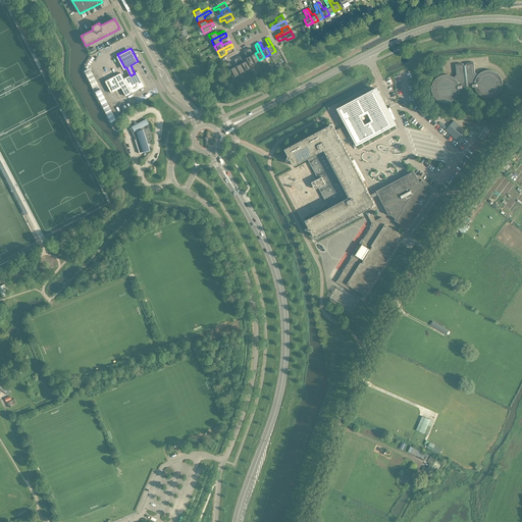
[(253,54),(249,48),(247,49),(254,62),(259,60),(255,53),(253,54)]
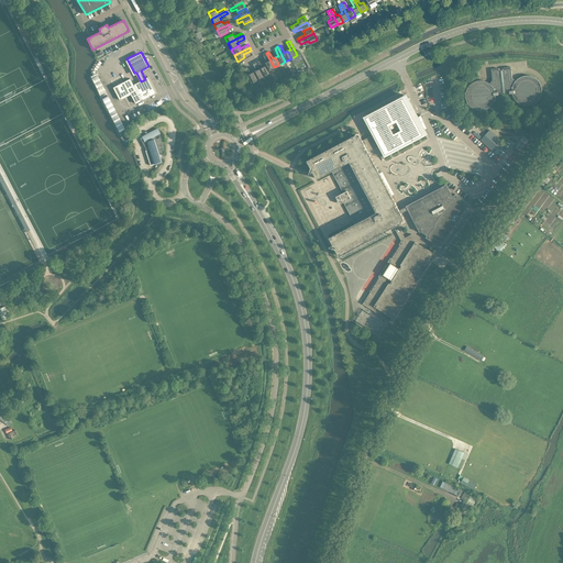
[(266,53),(263,54),(266,62),(264,64),(265,66),(267,70),(268,70),(274,67),(266,53)]
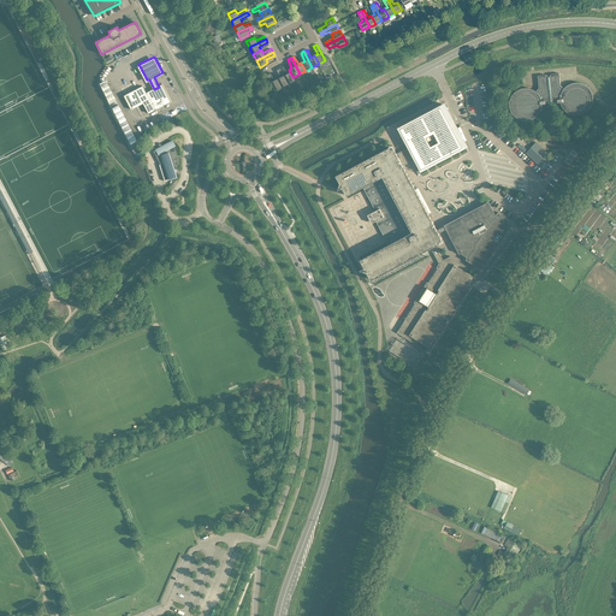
[(286,73),(283,66),(279,67),(288,83),(295,80),(294,77),(292,77),(290,72),(286,73)]
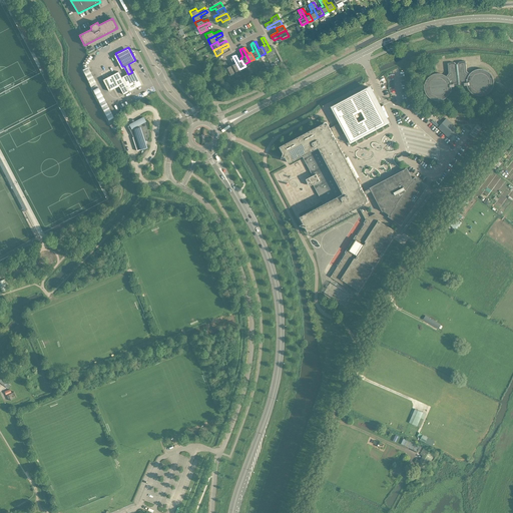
[(232,56),(229,57),(233,64),(230,65),(234,72),(239,69),(232,56)]
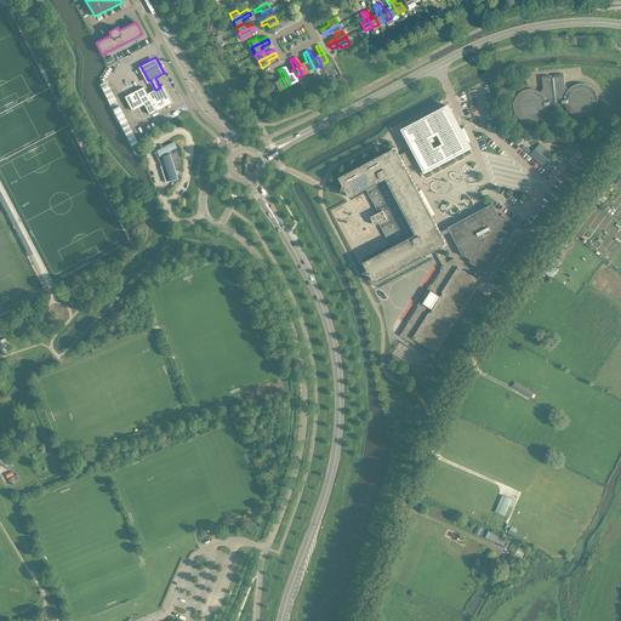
[(277,81),(272,73),(268,75),(275,89),(277,91),(284,87),(279,79),(277,81)]
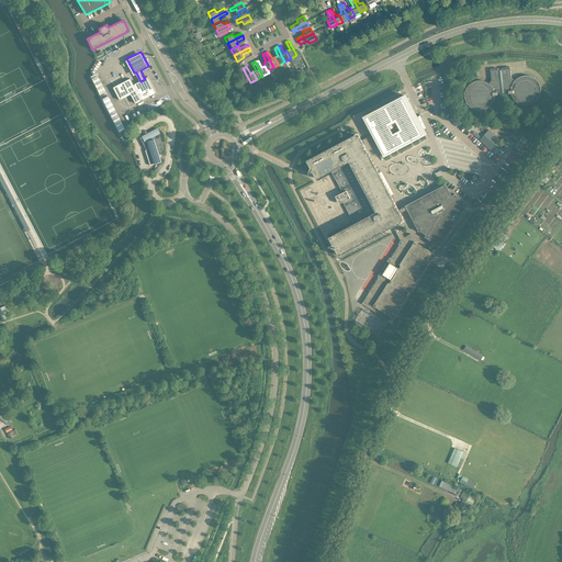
[(508,93),(512,93),(513,97),(515,100),(517,102),(520,104),(524,104),(527,105),(530,104),(534,103),(537,101),(539,99),(540,96),(541,92),(541,88),(540,85),(539,82),(537,79),(534,77),(530,76),(527,75),(524,76),(520,77),(517,78),(515,80),(512,78),(510,67),(503,68),(501,70),(499,70),(497,68),(491,69),(492,80),(490,83),(486,81),(483,80),(480,80),(476,80),(473,81),(470,83),(468,87),(465,89),(464,93),(464,97),(465,100),(467,103),(469,105),(472,108),(475,110),(479,110),(482,110),(485,109),(489,108),(491,104),(493,102),(494,99),(495,96),(497,94),(497,93),(508,92),(508,93)]
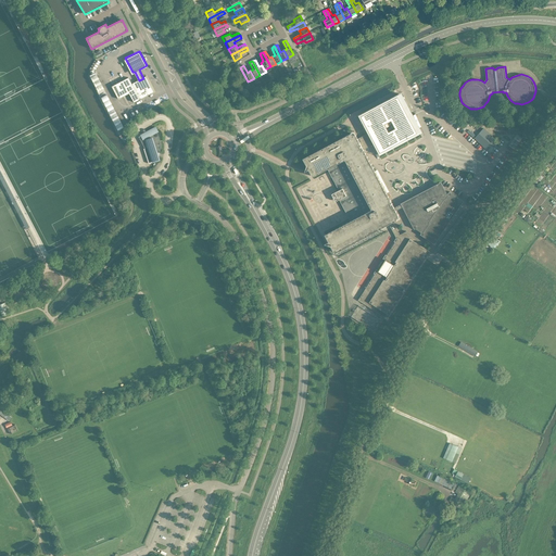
[(102,88),(97,72),(90,74),(96,90),(102,88)]
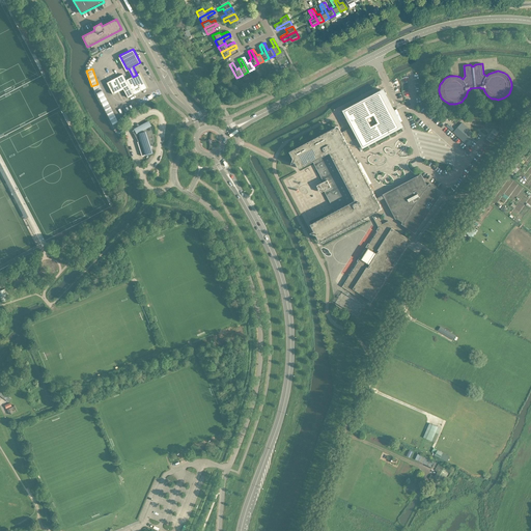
[(123,89),(128,98),(147,88),(139,73),(137,75),(133,77),(126,80),(122,75),(107,83),(113,94),(123,89)]
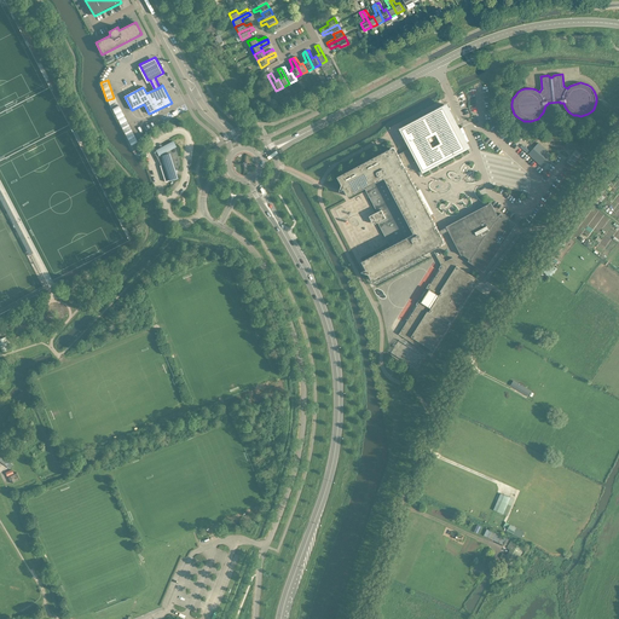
[(119,103),(113,105),(129,144),(136,142),(119,103)]
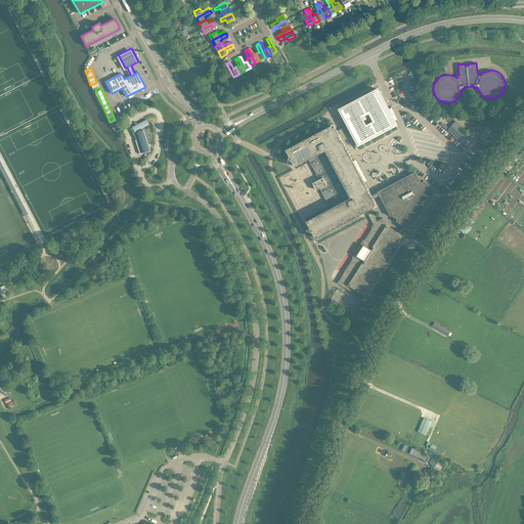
[(331,126),(287,149),(290,156),(288,162),(292,160),(295,167),(309,160),(319,179),(316,181),(313,183),(314,186),(316,189),(319,188),(331,208),(307,221),(312,231),(316,238),(366,211),(375,225),(344,273),(338,282),(354,294),(356,290),(367,297),(381,275),(380,274),(381,271),(383,272),(390,261),(388,260),(390,258),(391,258),(405,236),(397,231),(399,228),(382,217),(377,220),(370,209),(374,207),(376,203),(343,141),(353,136),(358,146),(396,126),(376,88),(339,108),(347,126),(338,131),(336,127),(331,126)]
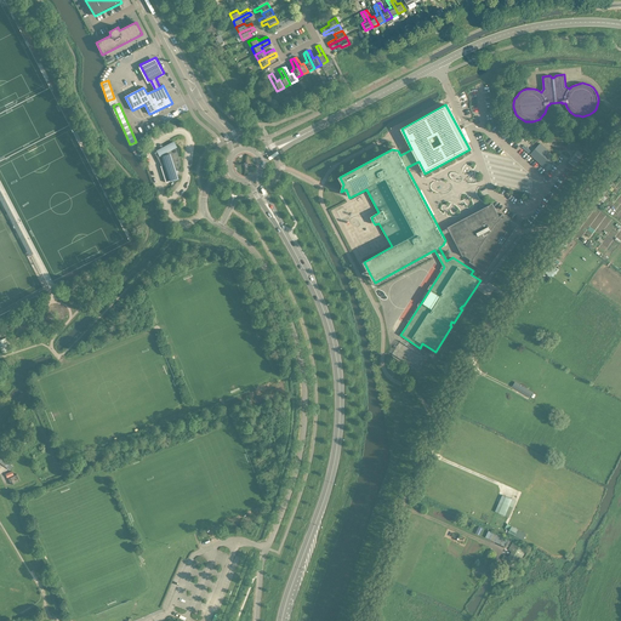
[(170,181),(176,180),(178,178),(175,170),(178,171),(180,166),(180,161),(178,158),(177,153),(175,148),(176,147),(174,142),(157,151),(158,152),(155,153),(154,153),(164,171),(164,170),(166,169),(170,181)]
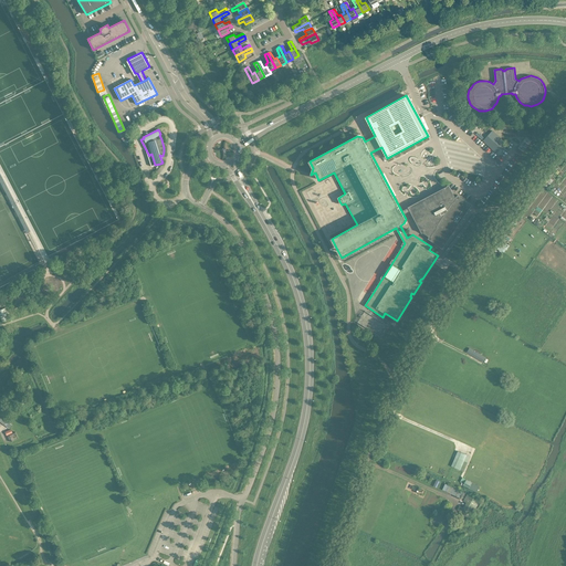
[(519,129),(517,135),(526,136),(533,140),(535,137),(536,132),(519,129)]
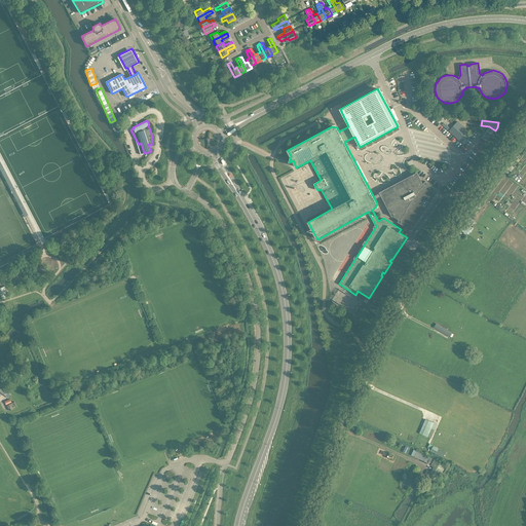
[(461,142),(465,137),(467,139),(472,135),(457,121),(449,130),(461,142)]
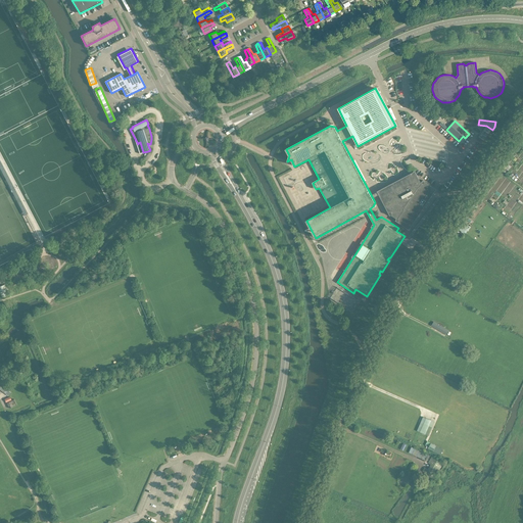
[(491,130),(486,126),(478,136),(483,140),(491,130)]
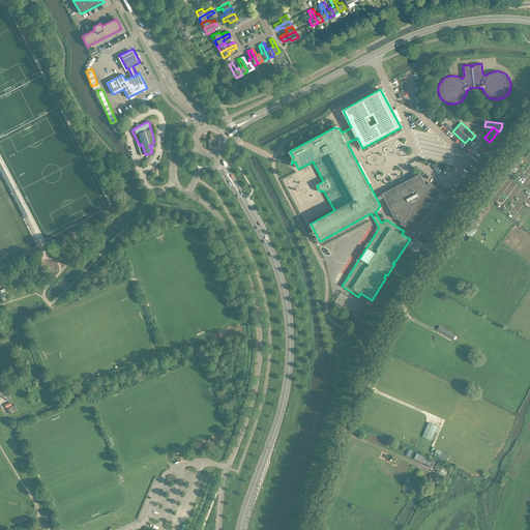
[(512,165),(508,170),(512,174),(517,169),(512,165)]
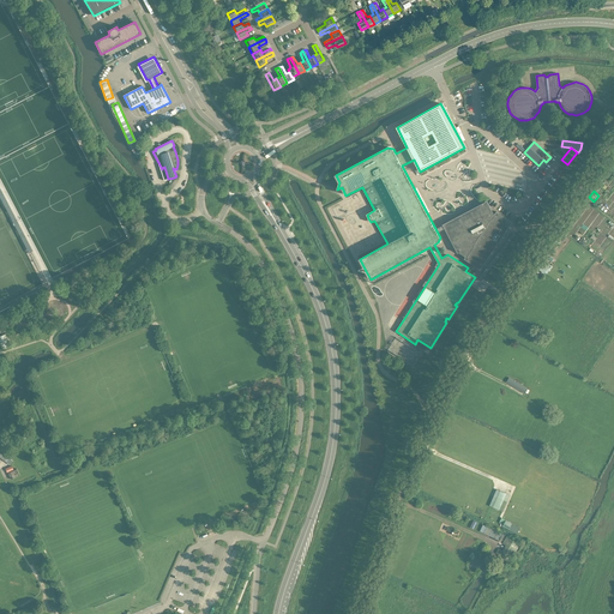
[(2,193),(0,193),(0,197),(26,250),(30,247),(2,193)]
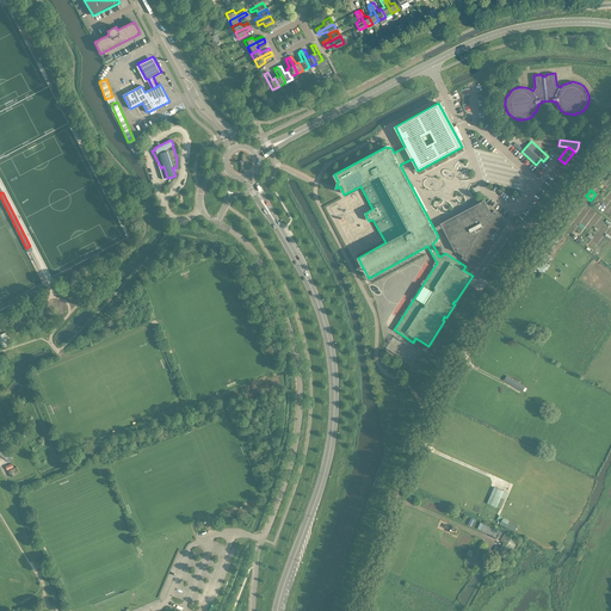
[(485,201),(481,202),(477,204),(473,207),(471,205),(469,208),(469,209),(440,223),(456,252),(457,251),(463,255),(462,258),(477,267),(510,221),(494,210),(492,214),(492,213),(485,201)]
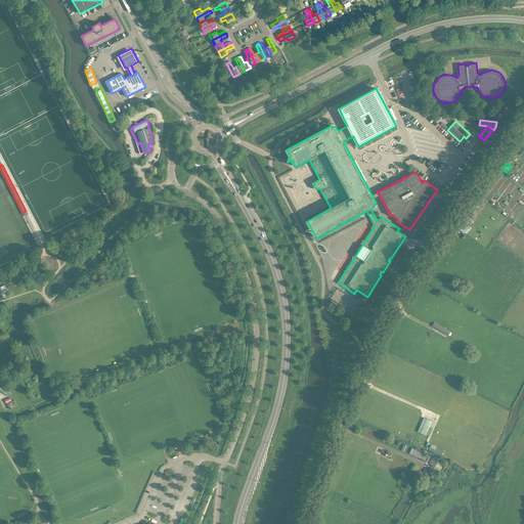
[(472,227),(467,223),(461,230),(465,233),(466,232),(467,233),(472,227)]
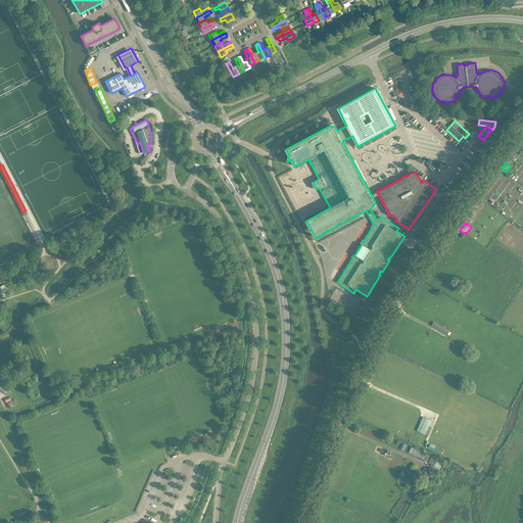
[(0,293),(2,298),(9,295),(5,284),(0,286),(0,293)]
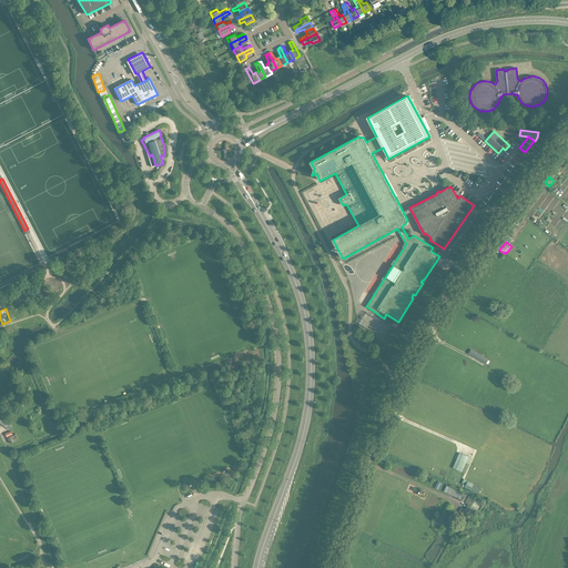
[(381,326),(377,332),(381,334),(379,336),(382,337),(388,326),(382,322),(379,326),(381,326)]
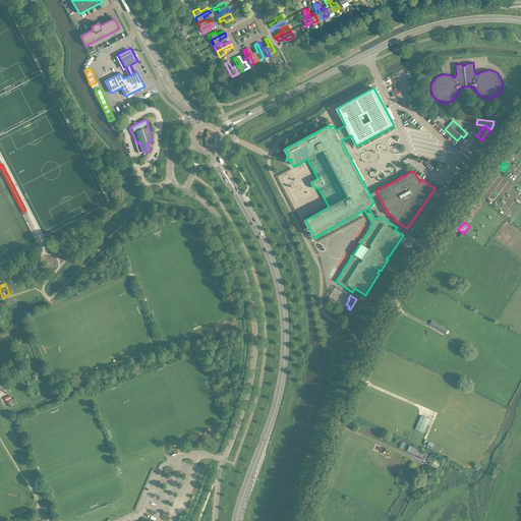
[(429,325),(445,334),(448,330),(432,321),(429,325)]
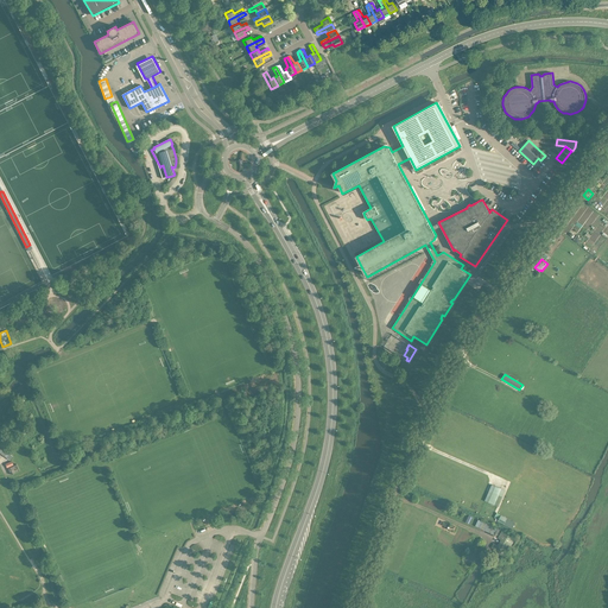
[(0,453),(4,456),(6,457),(14,448),(7,442),(6,444),(0,438),(0,453)]
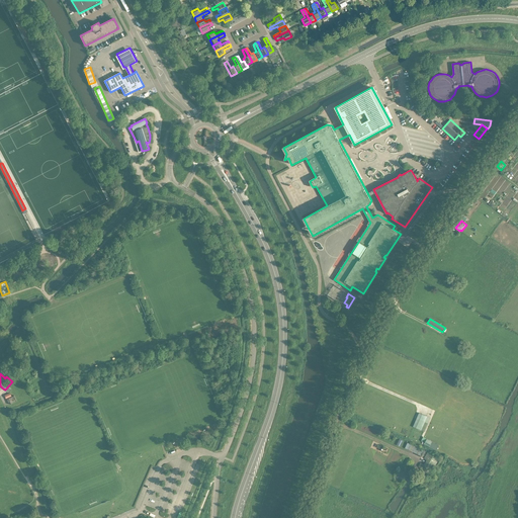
[(16,382),(9,389),(11,391),(18,385),(16,382)]
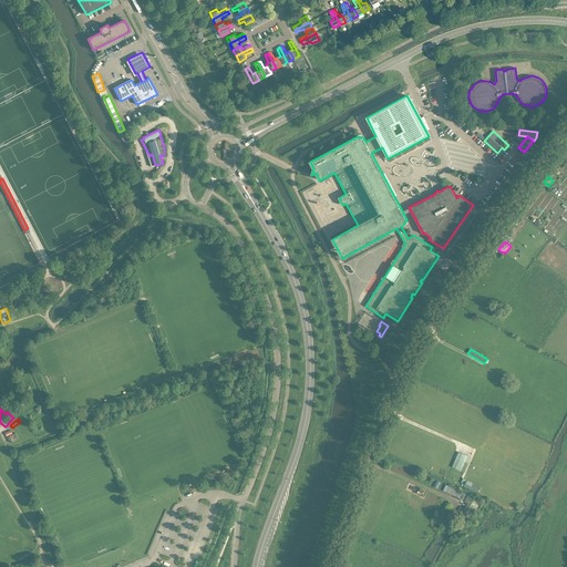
[(8,436),(10,443),(19,439),(16,433),(8,436)]
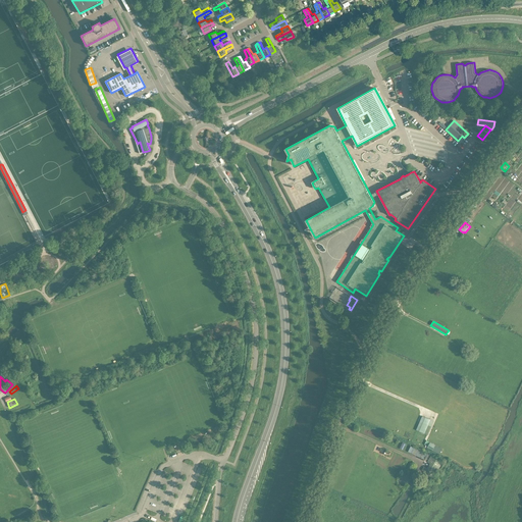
[(428,430),(426,429),(430,419),(422,416),(416,430),(424,433),(427,434),(428,430)]
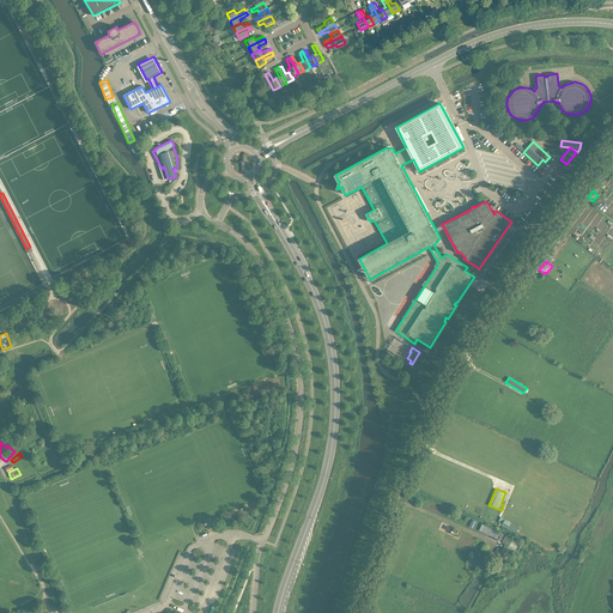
[(502,542),(505,544),(499,556),(507,559),(513,548),(515,550),(517,546),(519,546),(520,542),(507,535),(502,542)]
